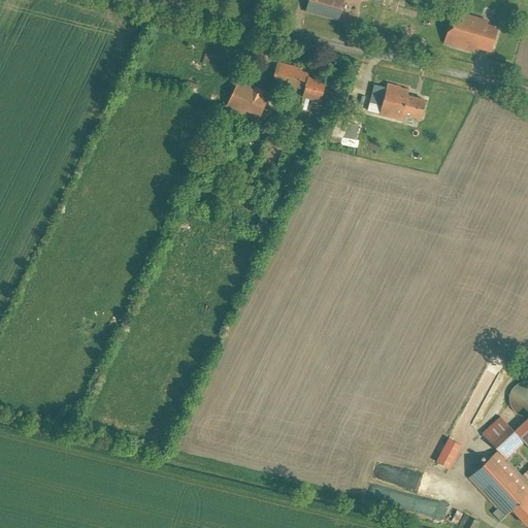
[(343,0),(308,0),(305,13),(338,22),(343,0)]
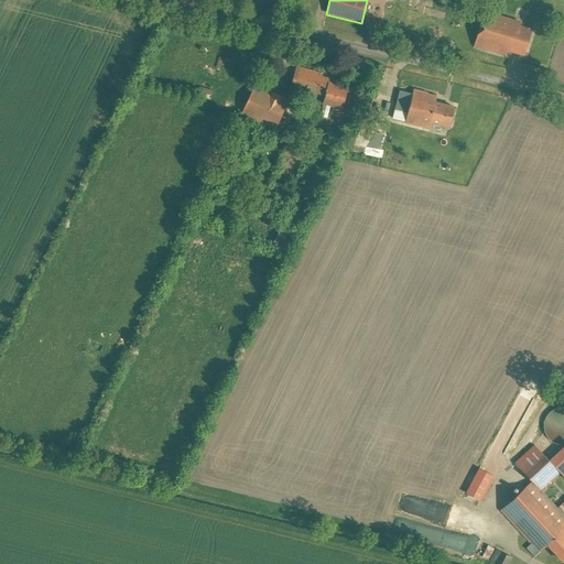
[(484,15),(476,44),(522,56),(530,28),(484,15)]
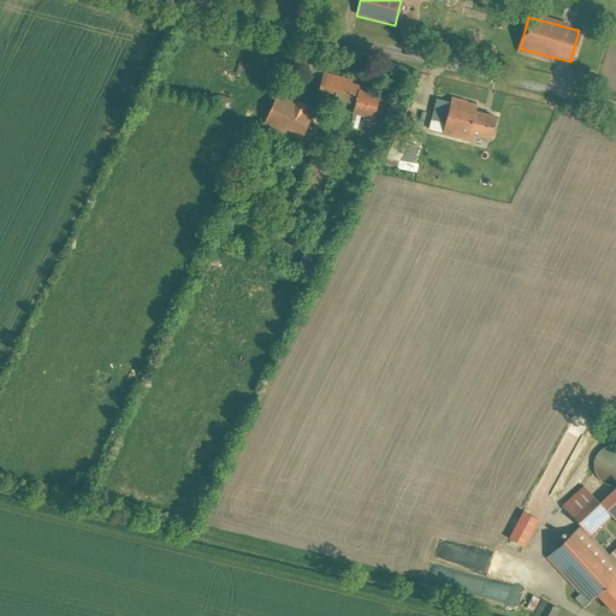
[(360,83),(325,73),(318,99),(353,108),(357,90),(360,83)]
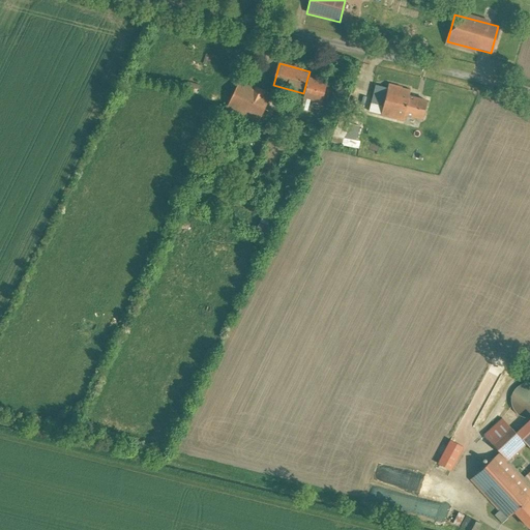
[(324,83),(307,78),(303,93),(320,98),(324,83)]
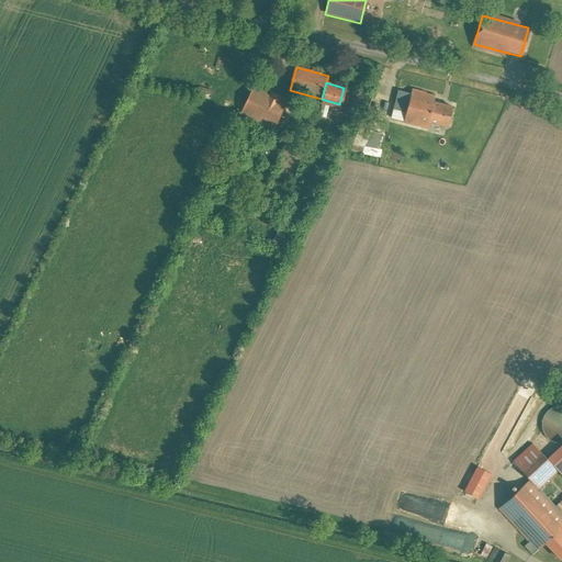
[(284,97),(256,86),(245,115),(274,125),(284,97)]
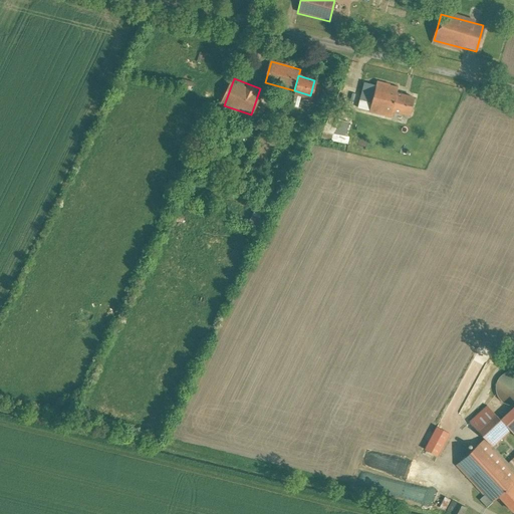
[(399,85),(377,81),(371,111),(392,115),(393,109),(397,93),(399,85)]
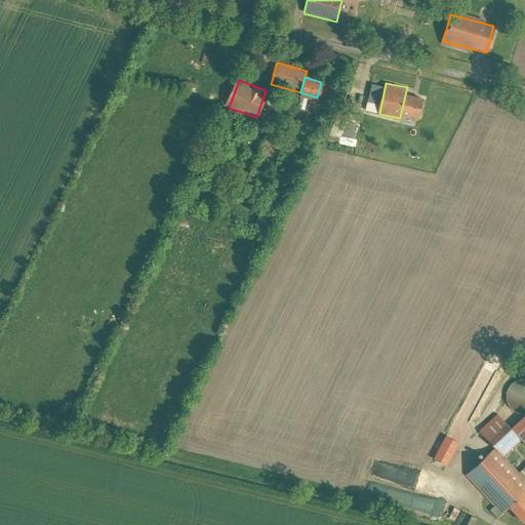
[(421,99),(405,95),(401,112),(418,115),(421,99)]
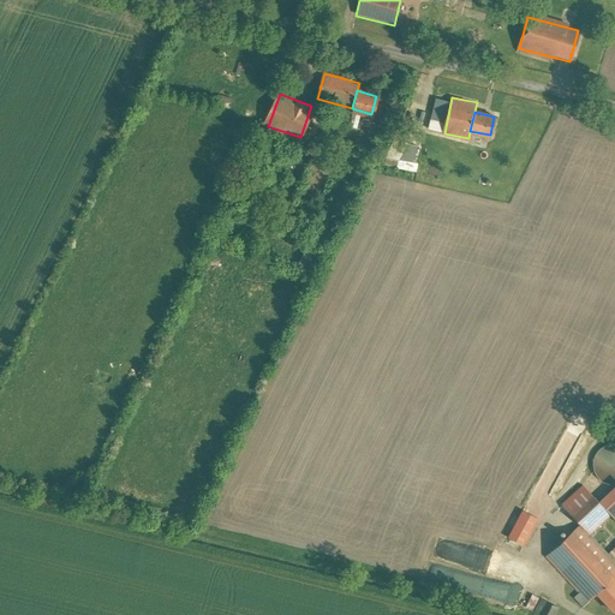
[(321,173),(316,189),(324,192),(330,177),(321,173)]
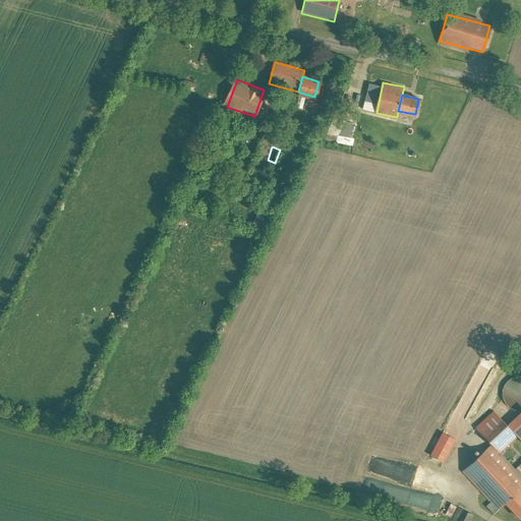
[(263,230),(269,217),(257,212),(251,225),(263,230)]
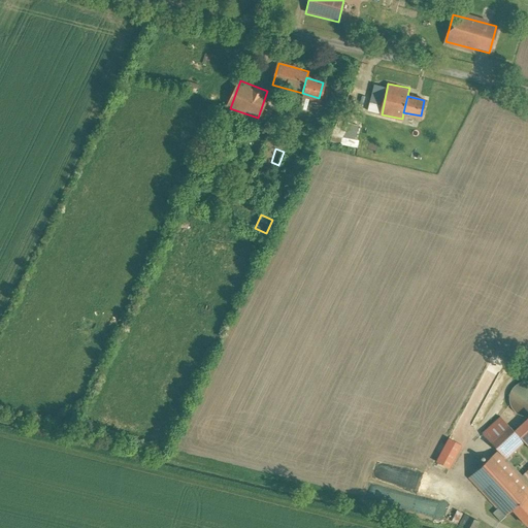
[(527,384),(515,383),(510,406),(527,408),(527,393),(527,387),(527,384)]
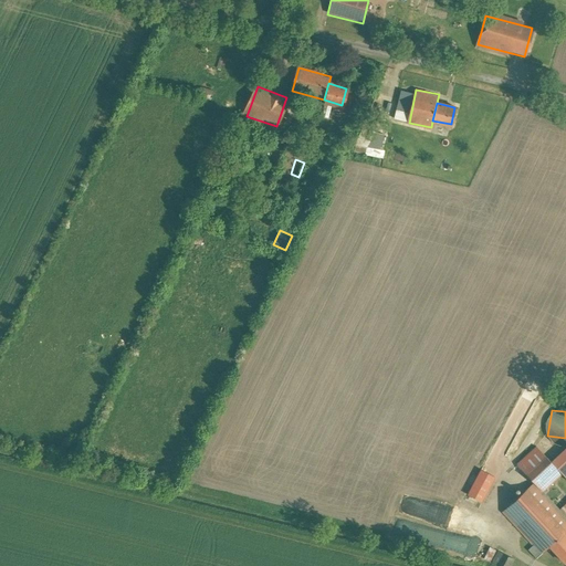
[(561,472),(538,449),(521,465),(543,489),(561,472)]
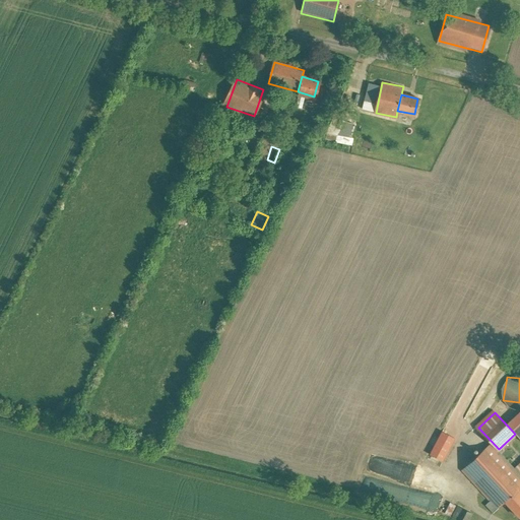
[(431,455),(443,462),(455,442),(443,435),(431,455)]
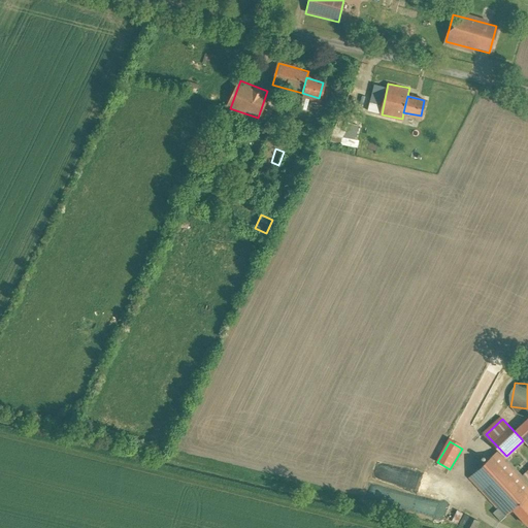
[(497,452),(469,475),(503,515),(509,509),(524,498),(527,494),(527,488),(526,487),(519,477),(497,452)]
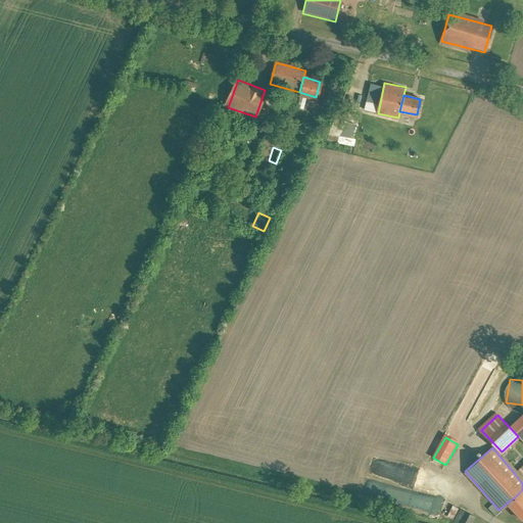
[(522,465),(514,473),(521,482),(522,480),(522,465)]
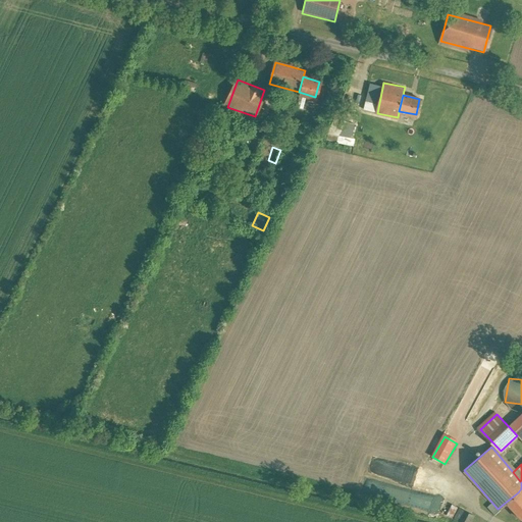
[(521,497),(518,492),(504,504),(519,521),(521,518),(521,497)]
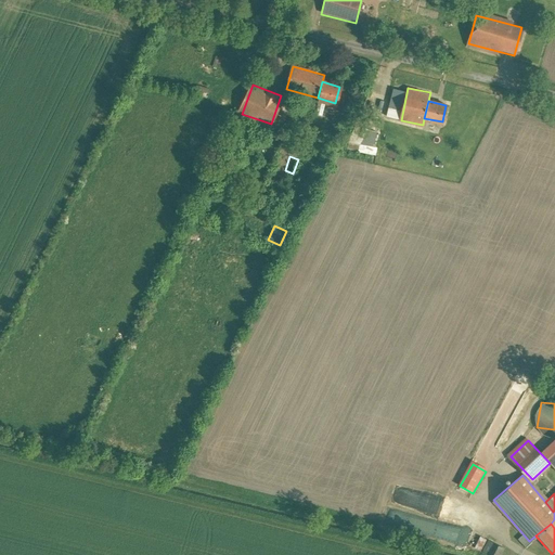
[(488,554),(500,554),(504,545),(478,537),(474,551),(488,554)]
